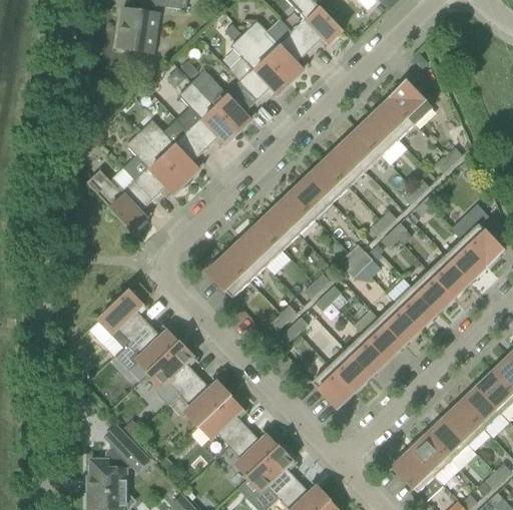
[(168,0),(167,5),(167,6),(185,9),(186,0),(168,0)]
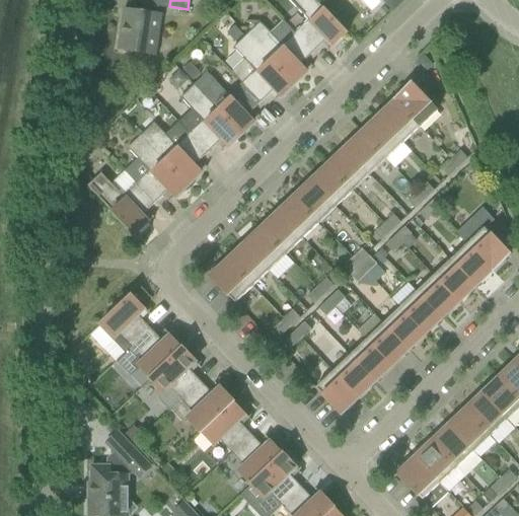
[(294,30),(313,50),(326,38),(332,45),(347,31),(316,0),(290,0),(307,18),(294,30)]
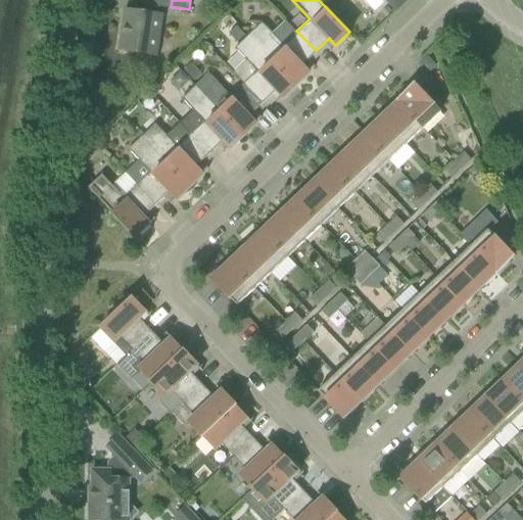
[(158,3),(146,1),(144,10),(125,7),(119,48),(156,53),(162,13),(157,12),(158,3)]
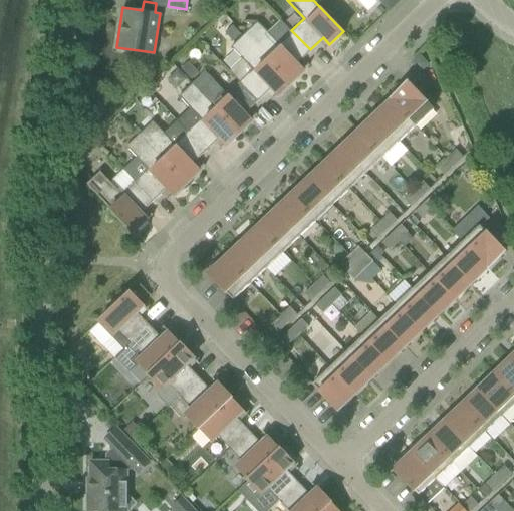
[(257,20),(244,32),(290,81),(303,69),(297,62),(310,49),(291,30),(280,19),(268,31),(257,20)]
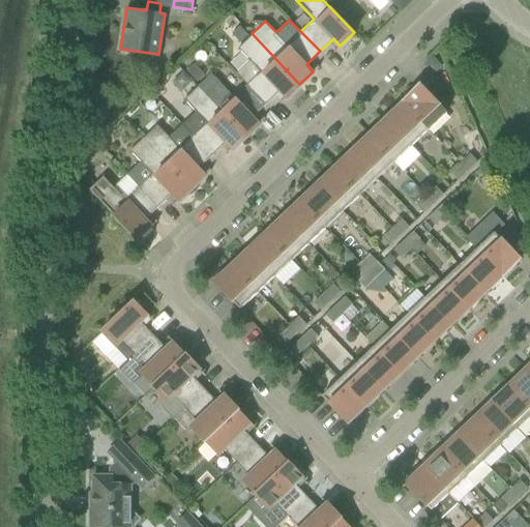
[(239,25),(231,32),(239,41),(247,34),(239,25)]
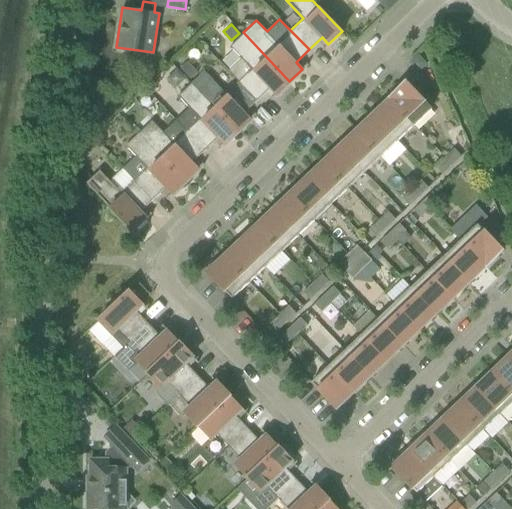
[(230,45),(241,57),(228,70),(238,80),(256,99),(269,87),(276,94),(289,81),(243,32),(230,45)]
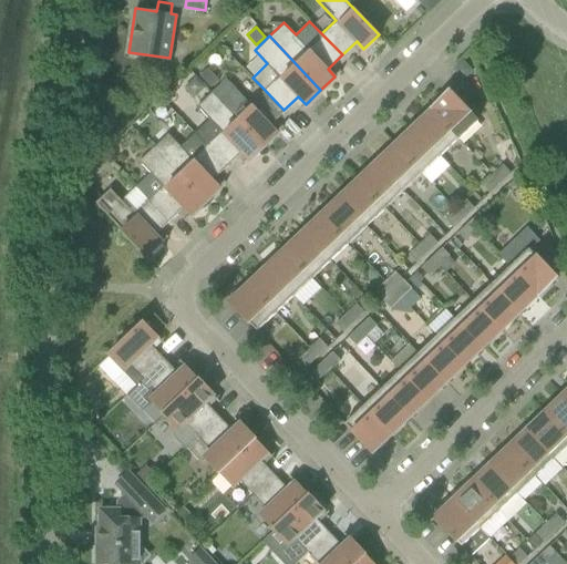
[(207,67),(198,74),(210,86),(219,79),(207,67)]
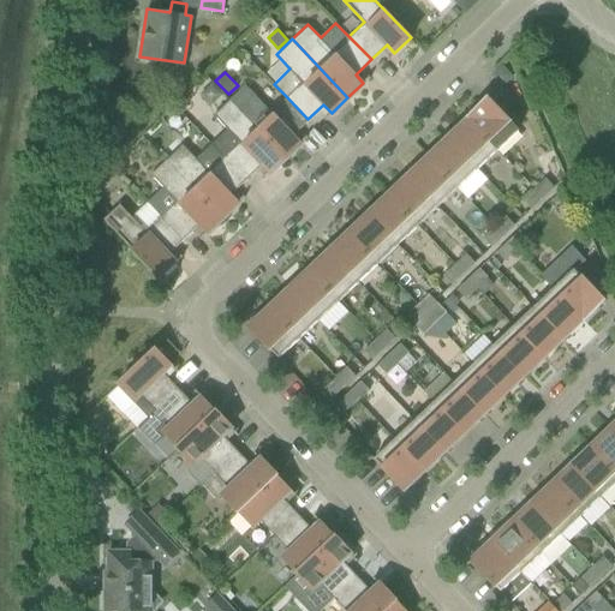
[(210,82),(199,93),(210,103),(222,93),(210,82)]
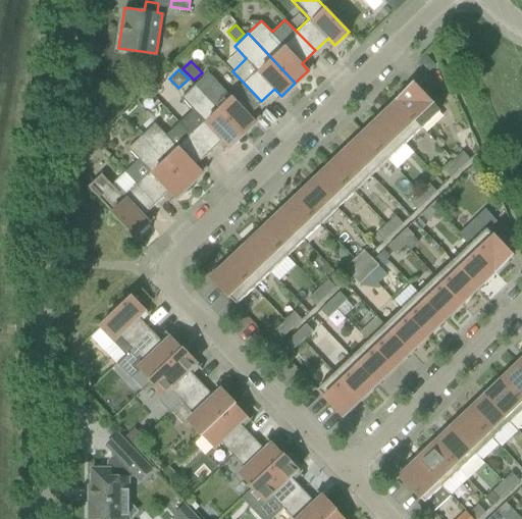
[(208,71),(195,84),(242,134),(255,120),(248,113),(261,101),(243,82),(229,94),(208,71)]
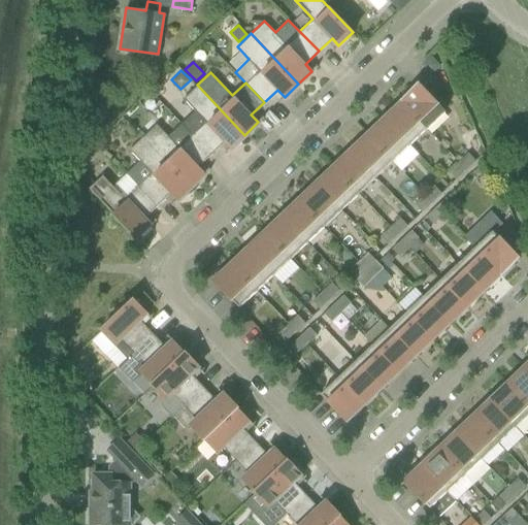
[(401,101),(426,128),(444,110),(419,84),(401,101)]
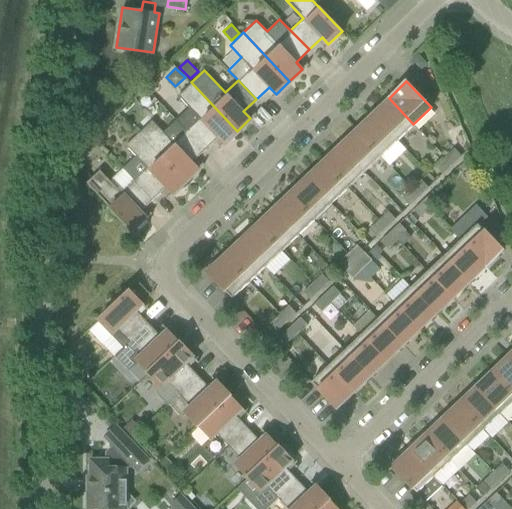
[(237,131),(191,82),(177,95),(199,117),(186,129),(204,149),(217,136),(224,143),(237,131)]
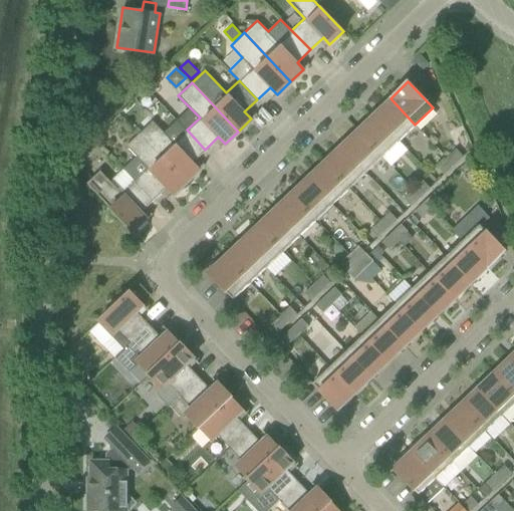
[(391,98),(373,113),(399,140),(415,124),(391,98)]
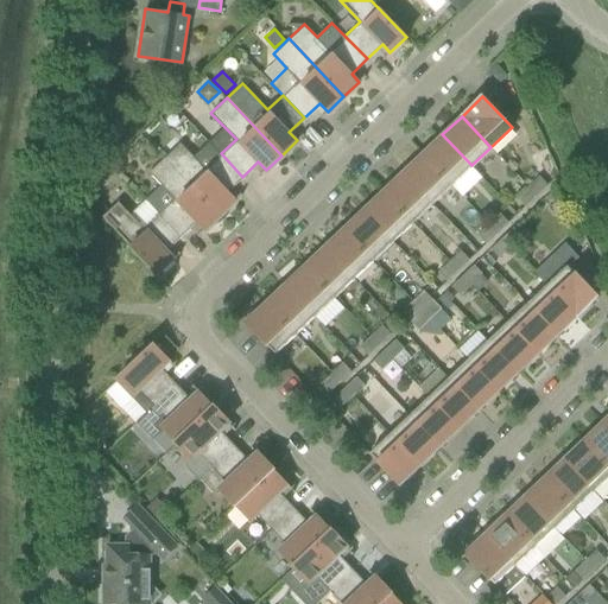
[(442,134),(423,153),(453,184),(472,165),(442,134)]
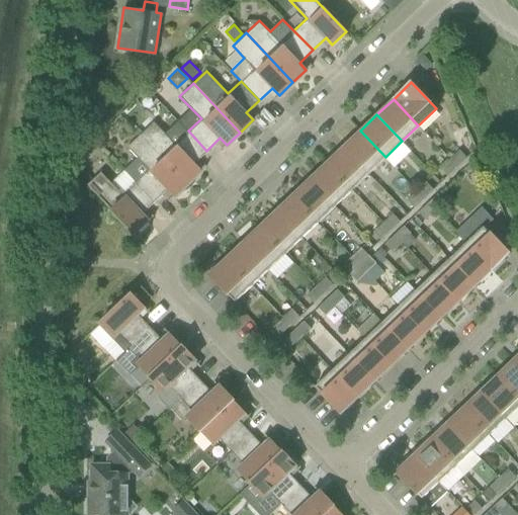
[(154,120),(141,134),(187,182),(200,170),(193,163),(206,151),(188,131),(175,144),(154,120)]
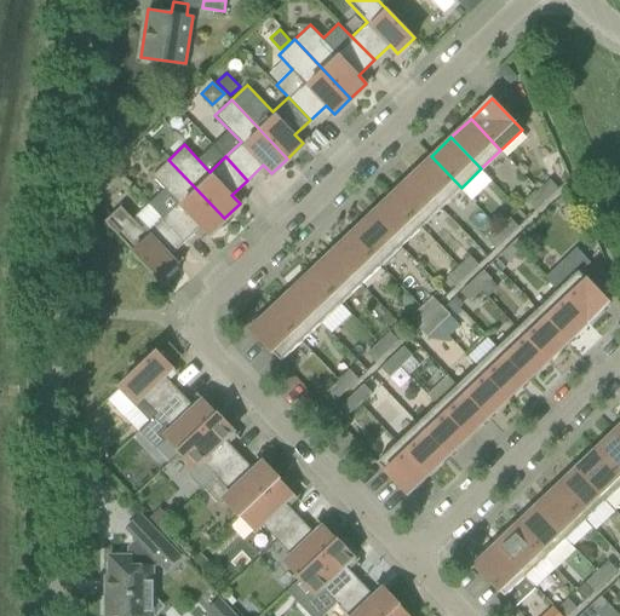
[(461,188),(431,156),(411,176),(441,207),(461,188)]
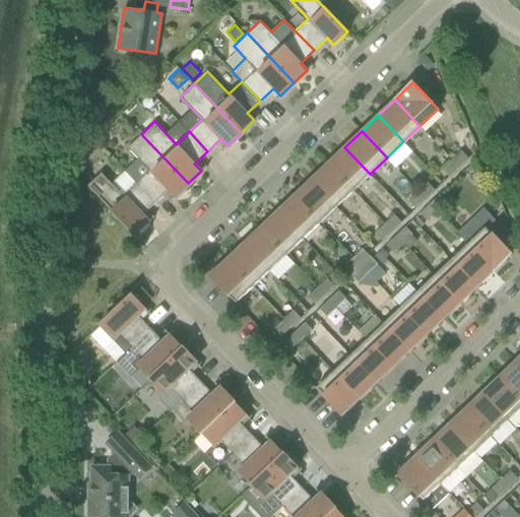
[(188,183),(141,134),(127,146),(149,170),(136,182),(154,201),(168,189),(175,196),(188,183)]
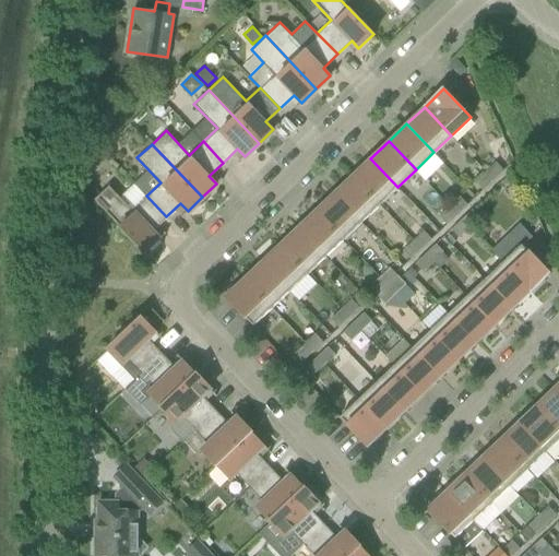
[(397,187),(370,158),(353,175),(380,204),(397,187)]
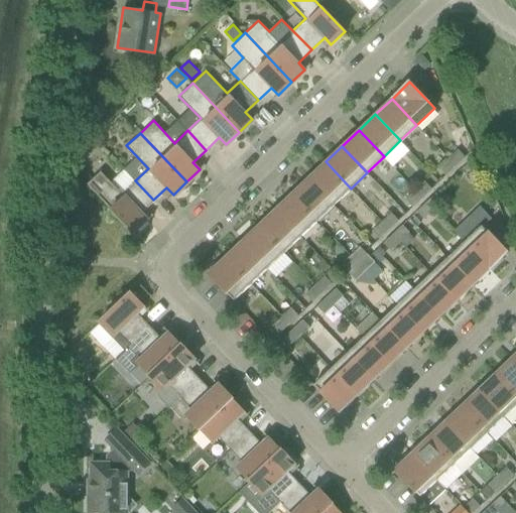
[(457,148),(447,157),(455,164),(465,155),(457,148)]
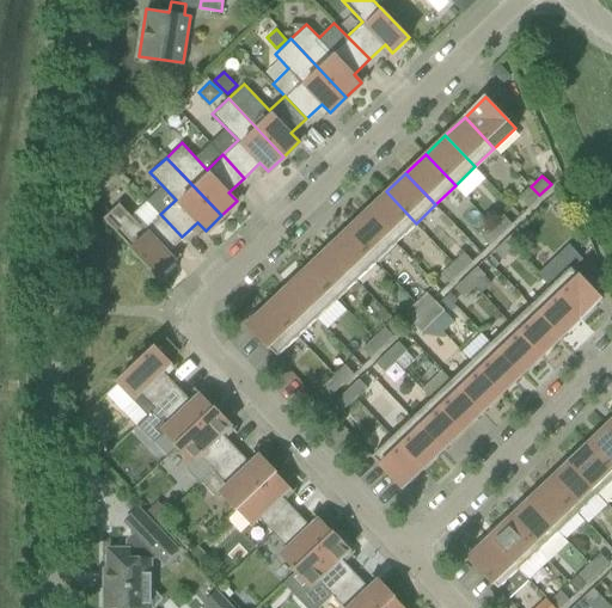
[(539,195),(531,186),(520,197),(528,206),(539,195)]
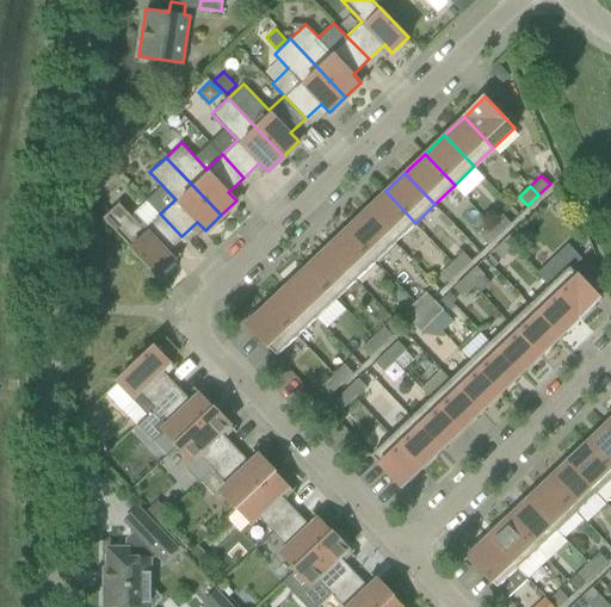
[(415,223),(386,191),(365,210),(395,241),(415,223)]
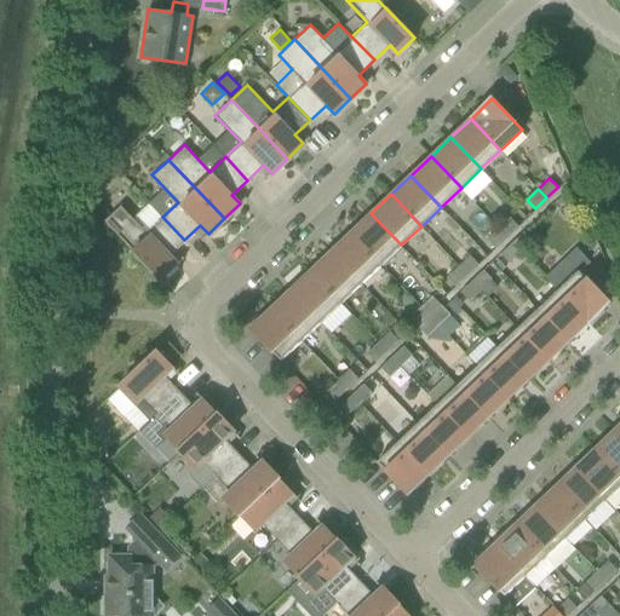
[(184,240),(162,217),(147,231),(120,205),(104,220),(160,280),(177,264),(168,255),(184,240)]
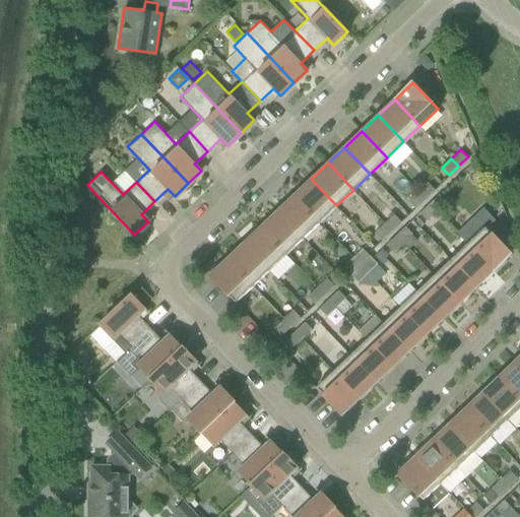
[(336,205),(311,179),(294,195),(319,221),(336,205)]
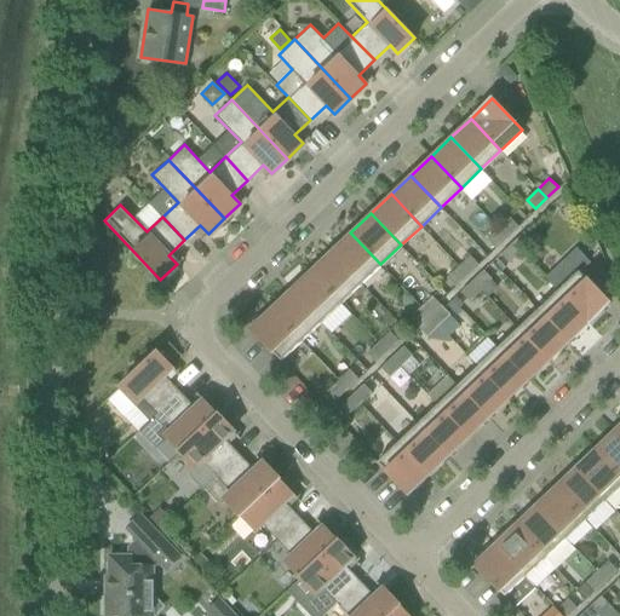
[(509,216),(498,226),(506,236),(518,225),(509,216)]
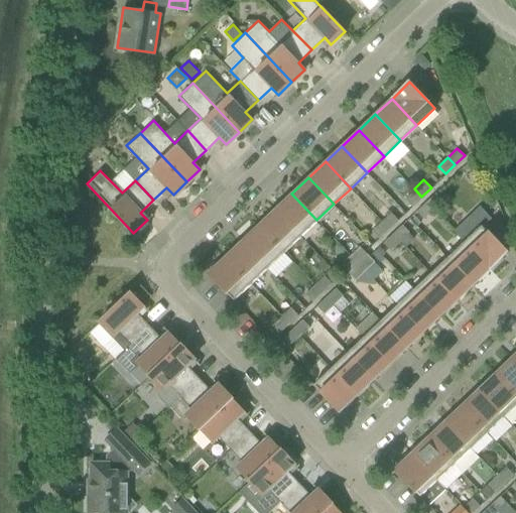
[(421,197),(414,188),(405,198),(412,206),(421,197)]
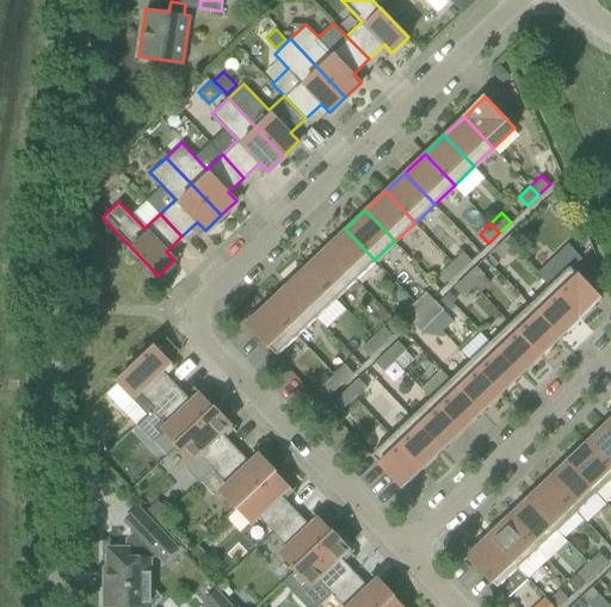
[(504,237),(513,247),(524,236),(516,227),(504,237)]
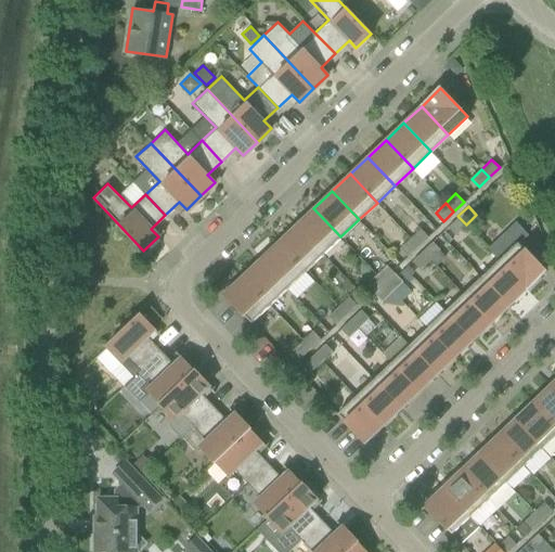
[(313,208),(296,226),(323,254),(340,236),(313,208)]
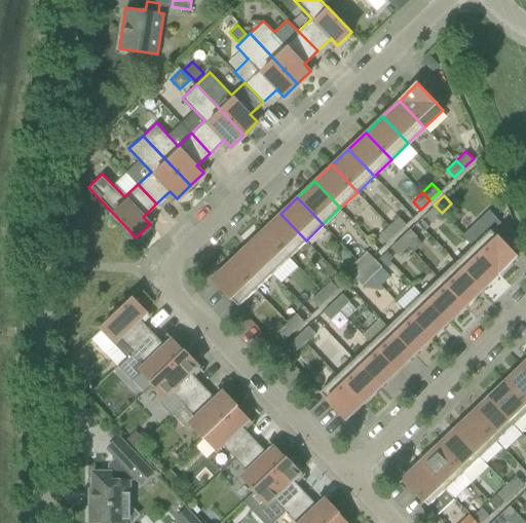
[(442,213),(434,204),(424,214),(431,222),(442,213)]
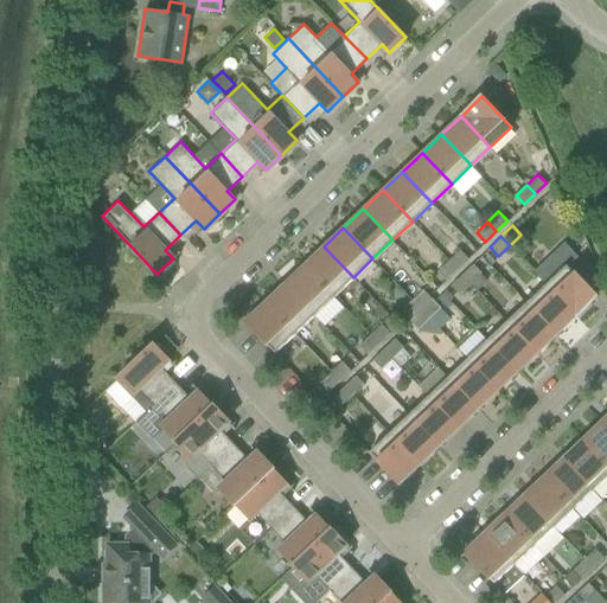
[(353,277),(324,247),(304,265),(333,296),(353,277)]
